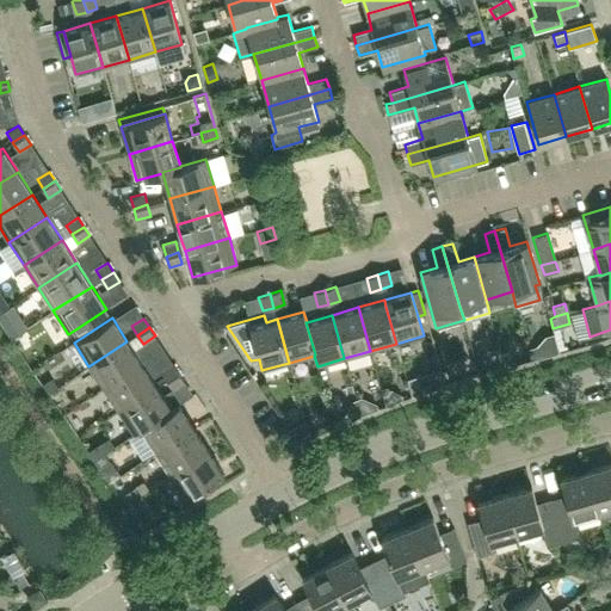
[(104,389),(142,364),(127,341),(88,366),(104,389)]
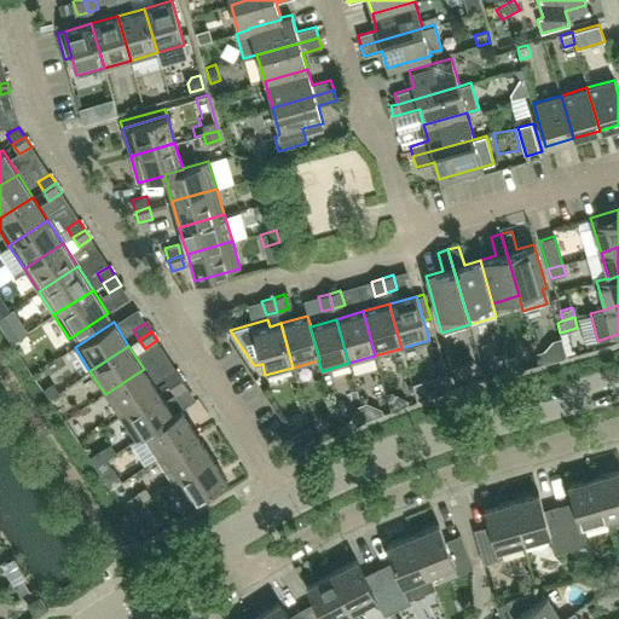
[(120,417),(158,392),(144,369),(105,394),(120,417)]
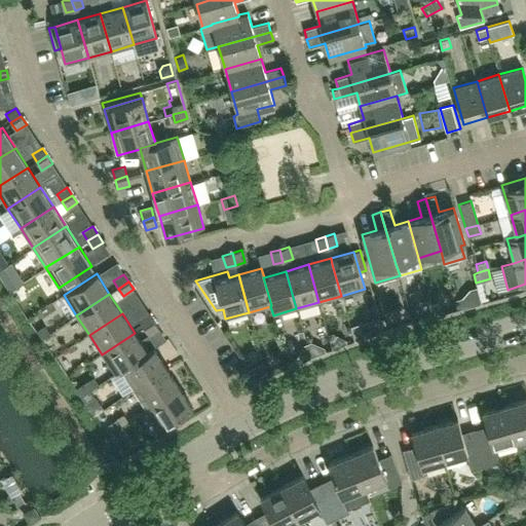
[(139,320),(143,328),(154,321),(149,313),(139,320)]
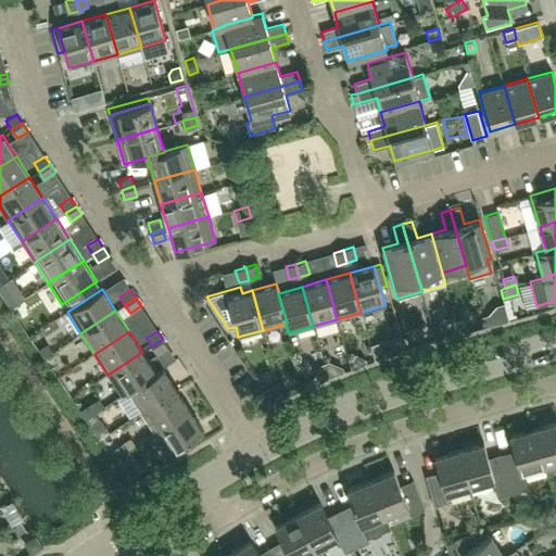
[(400,336),(391,339),(396,354),(405,351),(400,336)]
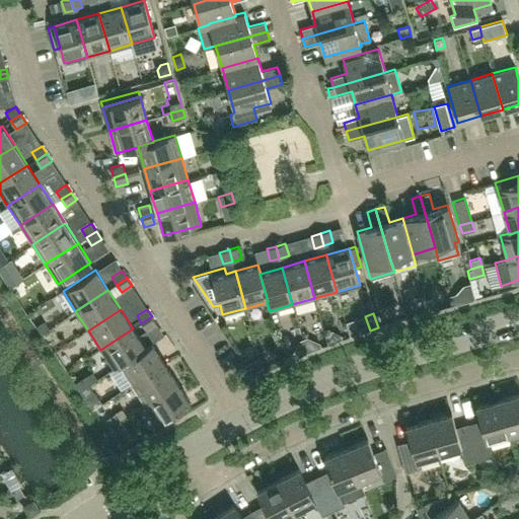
[(156,323),(152,316),(141,323),(146,330),(156,323)]
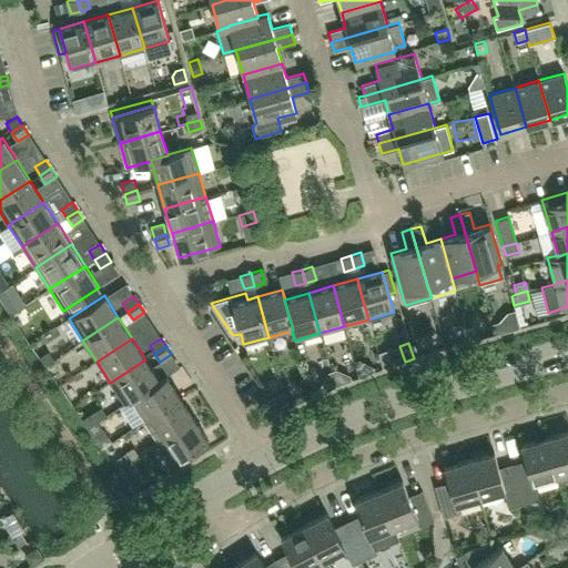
[(46,352),(40,356),(46,365),(54,359),(51,354),(46,352)]
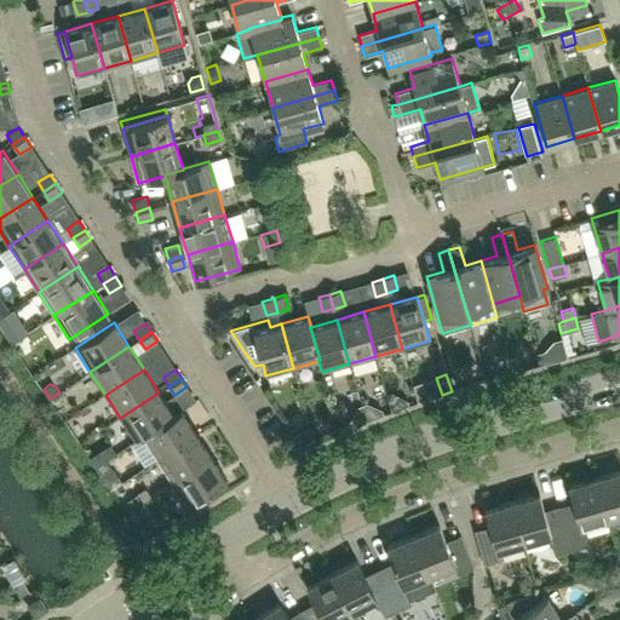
[(143,436),(174,415),(173,415),(159,392),(120,418),(136,442),(143,437),(143,436)]
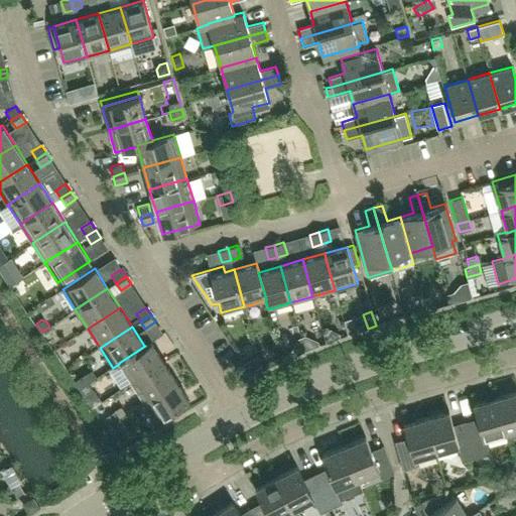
[(327,327),(321,328),(327,343),(340,338),(339,333),(327,327)]
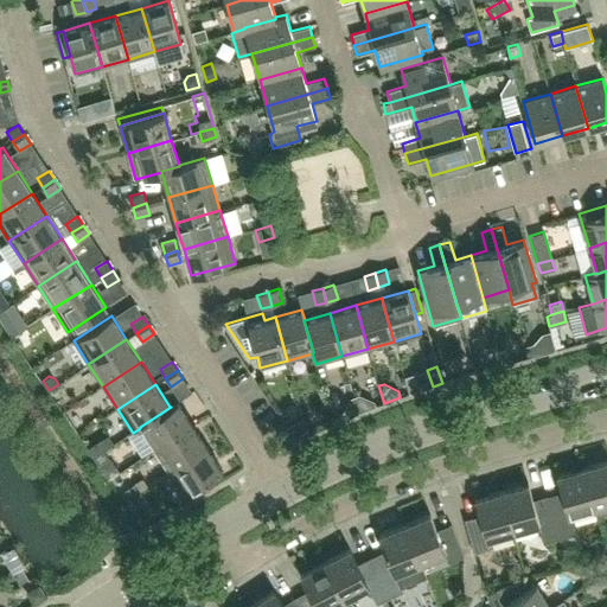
[(359,394),(353,396),(360,413),(375,407),(372,401),(359,394)]
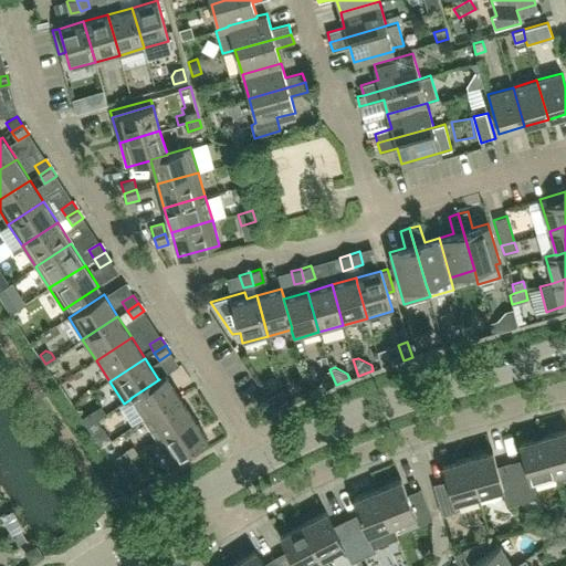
[(324,371),(320,385),(322,390),(336,385),(329,369),(324,371)]
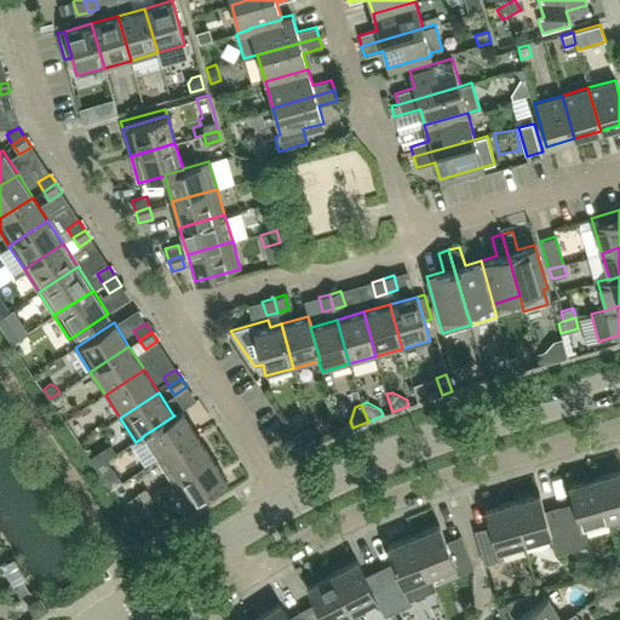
[(158,459),(196,434),(181,411),(173,415),(174,415),(143,436),(143,437),(158,459)]
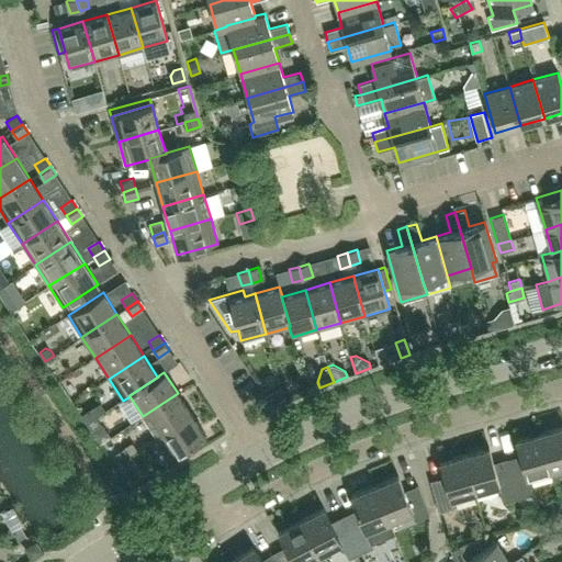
[(94,390),(102,403),(114,397),(107,383),(94,390)]
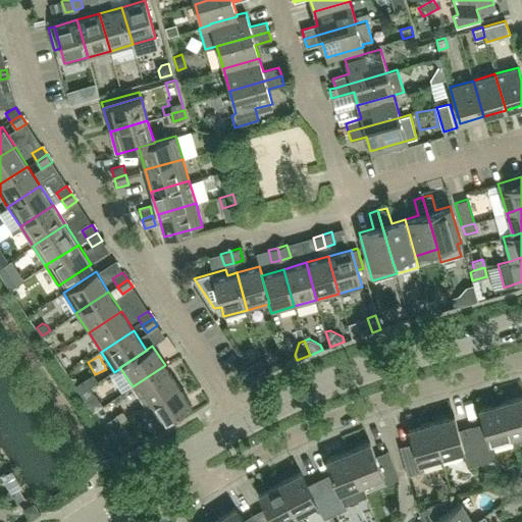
[(135,413),(145,406),(178,384),(165,365),(133,386),(141,400),(131,407),(135,413)]
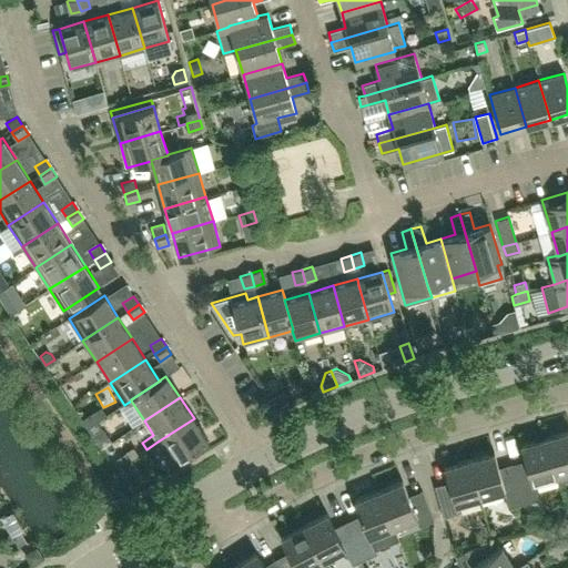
[(90,414),(81,419),(87,427),(95,423),(90,414)]
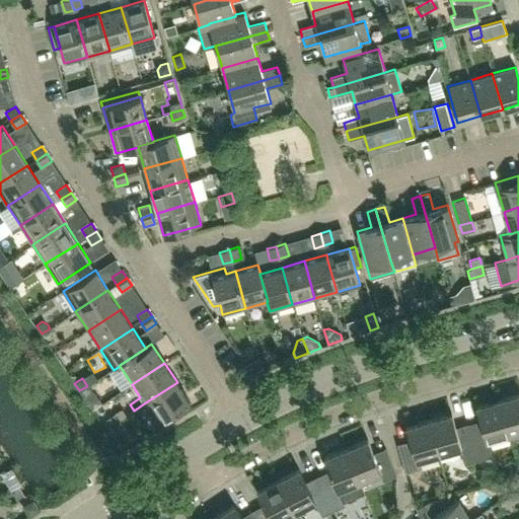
[(157,424),(190,402),(177,382),(144,403),(157,424)]
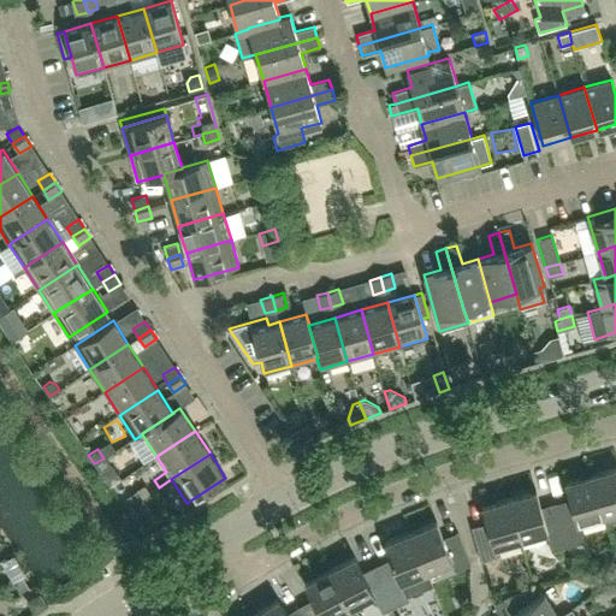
[(99,472),(110,465),(105,457),(104,458),(94,463),(99,472)]
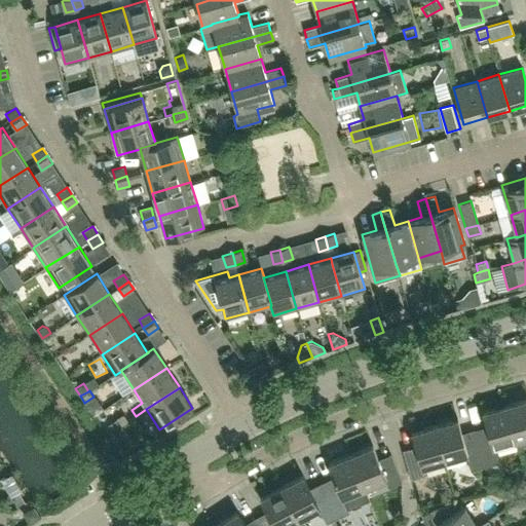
[(525,399),(505,405),(515,440),(525,437),(525,399)]
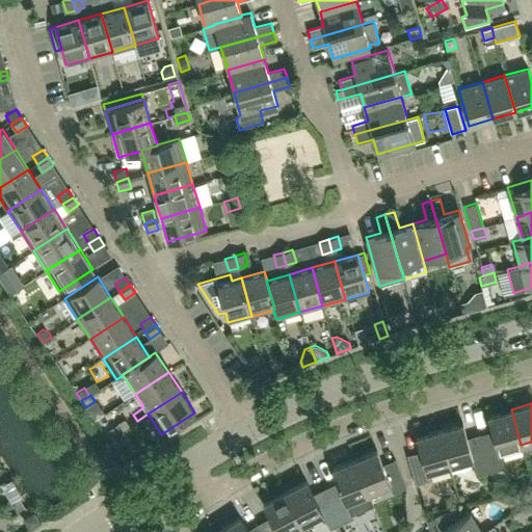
[(504,468),(499,451),(521,445),(511,409),(487,417),(494,436),(481,440),(489,472),(504,468)]
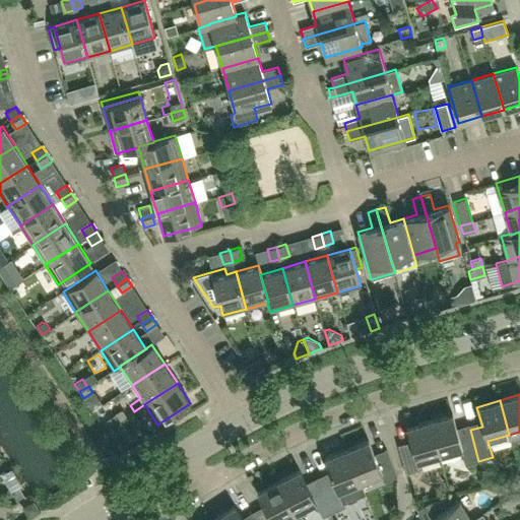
[(122,410),(115,414),(120,421),(127,416),(122,410)]
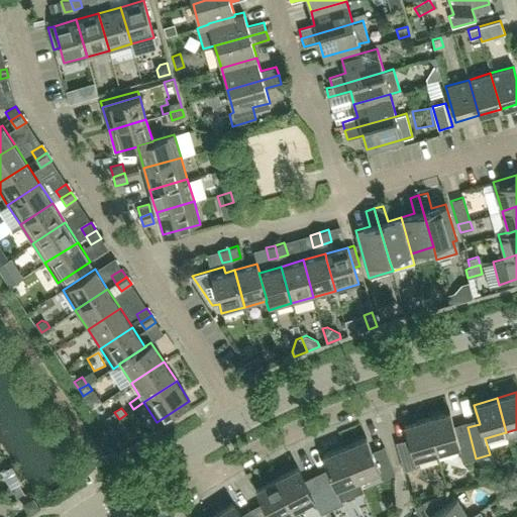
[(110,424),(119,419),(114,412),(106,418),(110,424)]
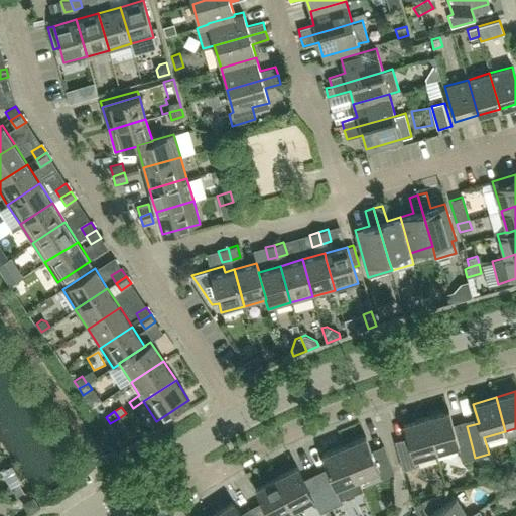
[(475,458),(467,426),(455,430),(448,411),(426,417),(435,452),(458,445),(462,462),(475,458)]
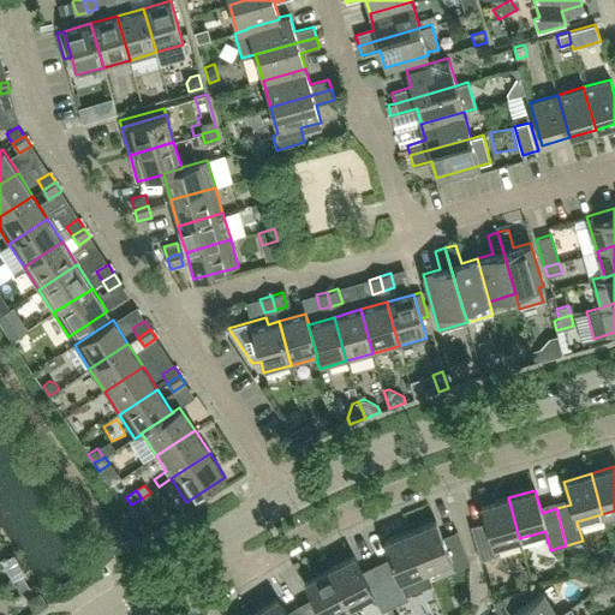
[(496,555),(494,545),(519,538),(508,497),(481,506),(487,527),(472,532),(479,560),(496,555)]
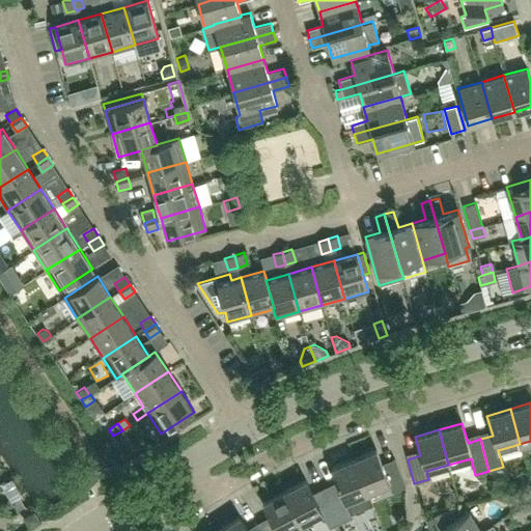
[(127,437),(122,430),(113,436),(117,443),(127,437)]
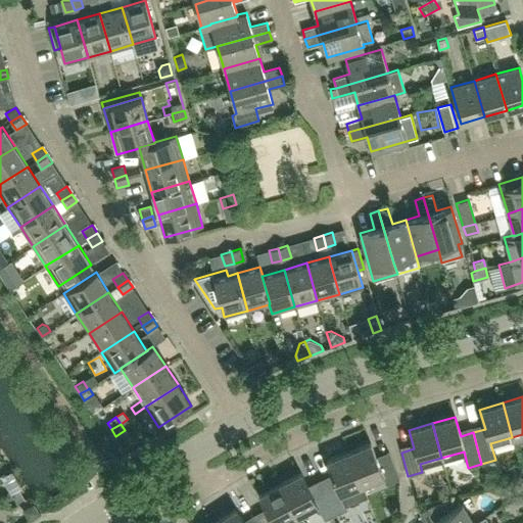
[(399,479),(390,457),(378,462),(371,443),(348,453),(362,485),(382,477),(386,485),(399,479)]
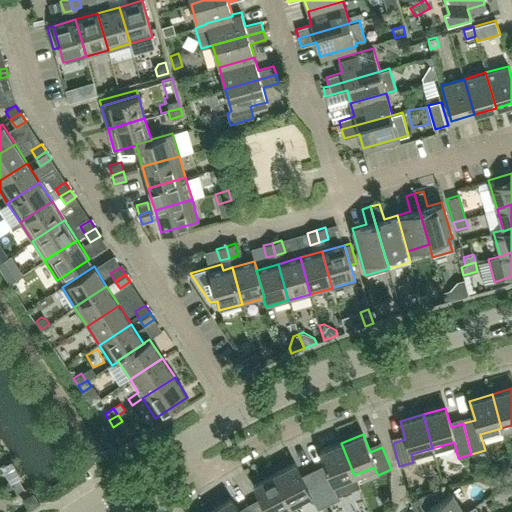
[(358,487),(354,475),(341,443),(319,451),(326,469),(315,475),(328,504),(339,499),(338,495),(358,487)]
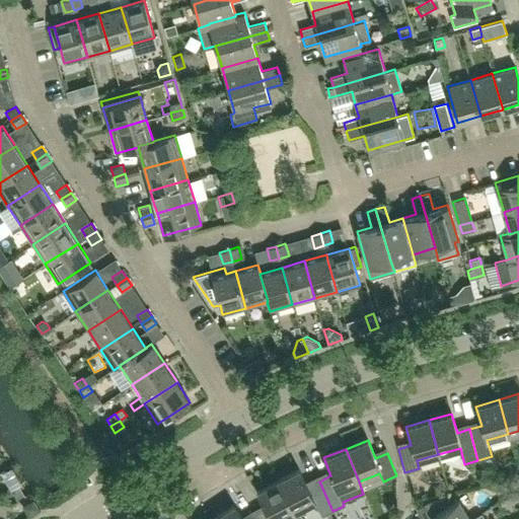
[(332,511),(319,482),(308,487),(299,469),(278,480),(294,512),(314,501),(321,516),(332,511)]
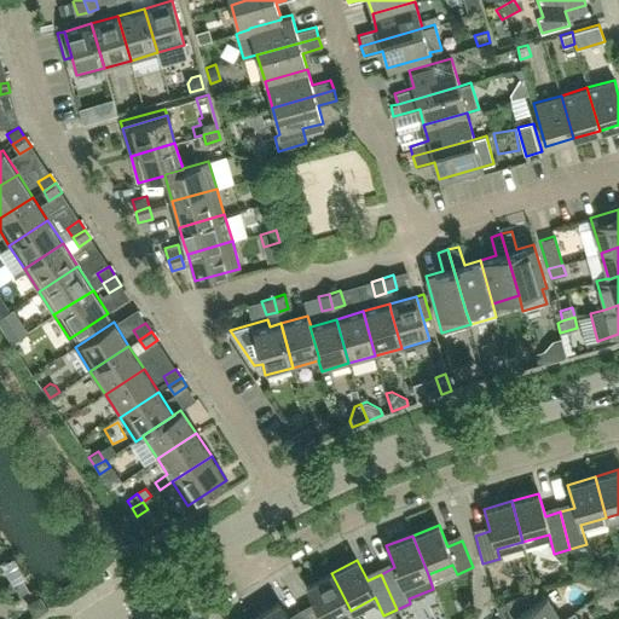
[(356,618),(351,611),(331,573),(306,586),(317,607),(304,614),(306,618),(356,618)]
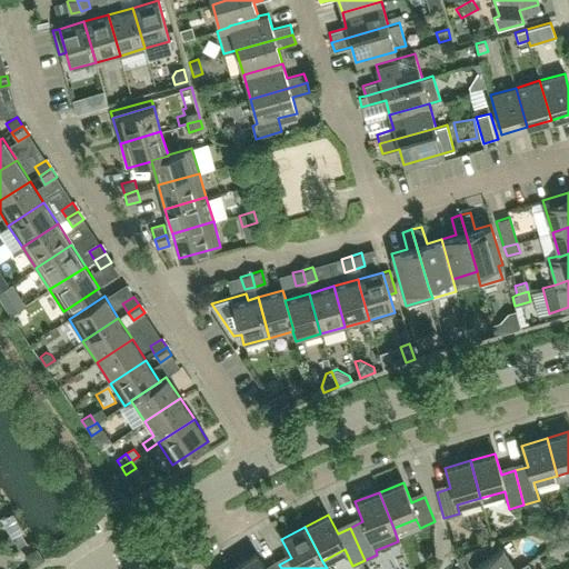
[(516,568),(502,548),(489,556),(483,546),(469,551),(458,557),(457,561),(461,568),(516,568)]
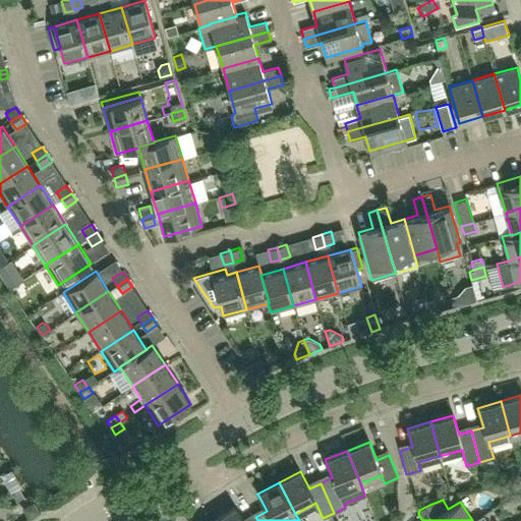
[(257,520),(255,517),(248,520),(242,520),(234,507),(214,520),(215,520),(257,520)]
